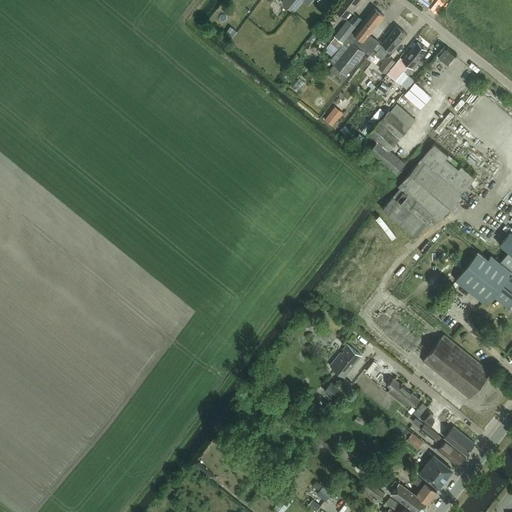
[(283,0),(282,2),(293,11),(302,0),(283,0)]
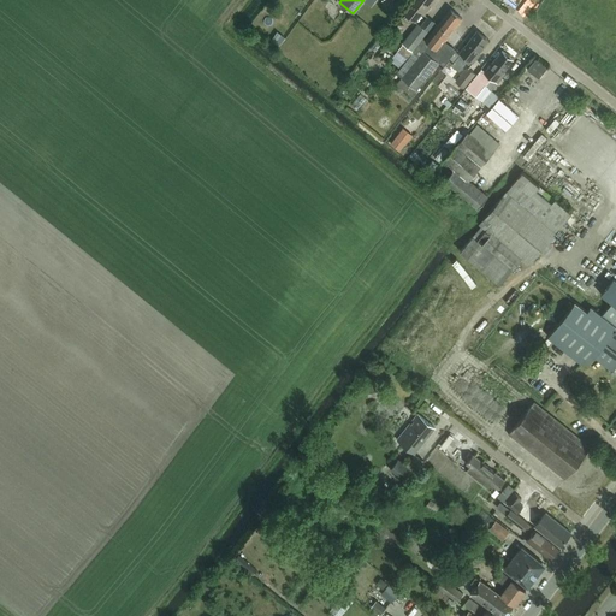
[(428,6),(433,0),(414,0),(404,12),(416,22),(424,13),(425,15),(431,7),(428,6)]
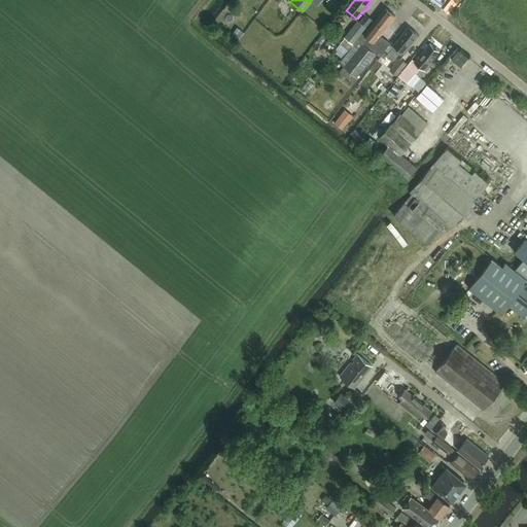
[(395,15),(386,8),(341,64),(356,77),(379,49),(370,42),(379,30),(382,32),(395,15)]
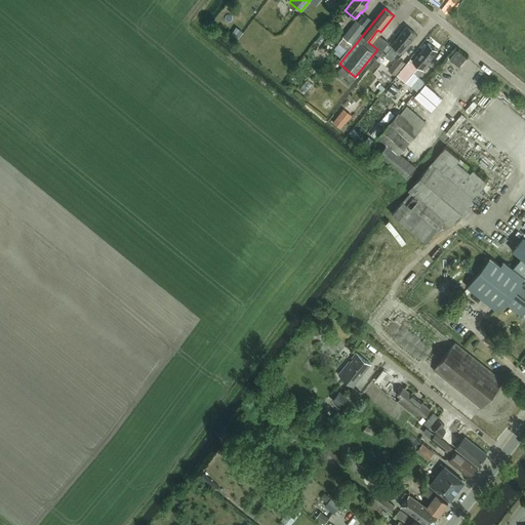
[(344,36),(345,37),(352,43),(353,43),(366,27),(357,19),(344,36)]
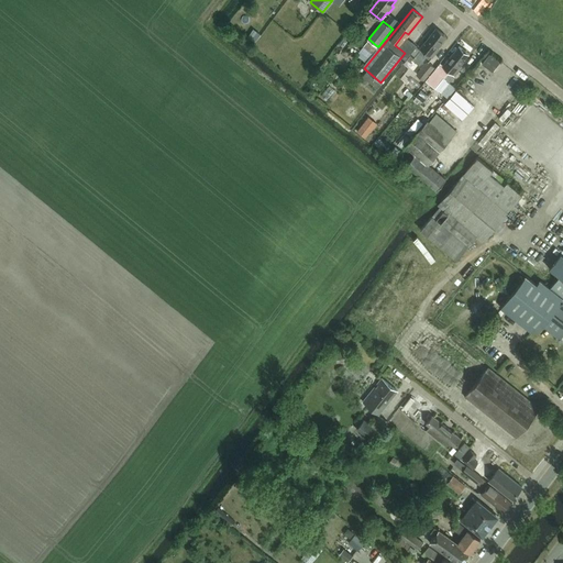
[(439,46),(446,36),(437,28),(421,47),(433,57),(440,48),(439,46)]
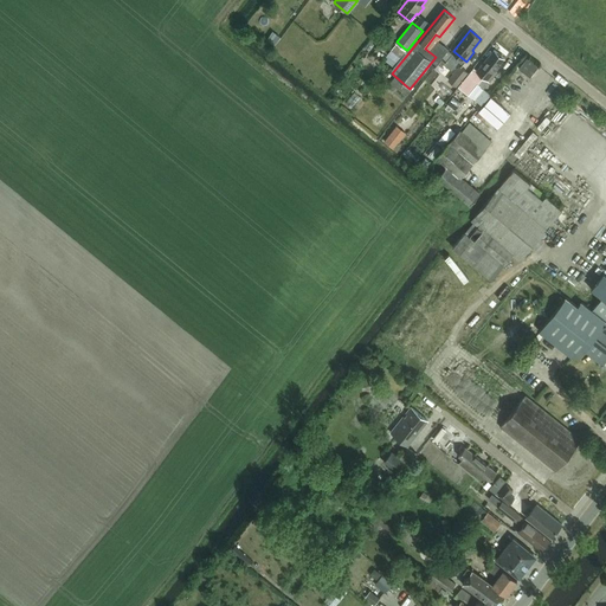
[(397,62),(406,50),(398,43),(387,55),(397,62)]
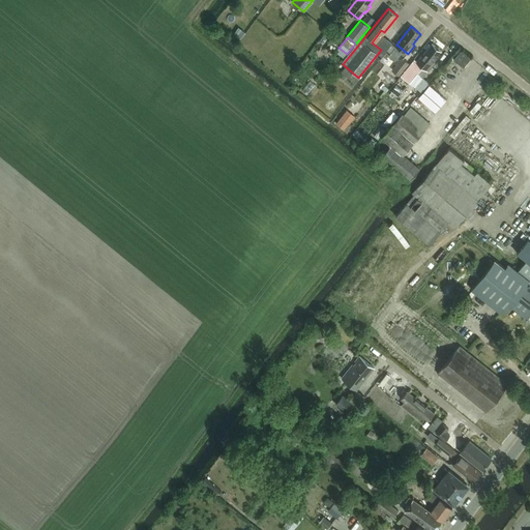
[(422,78),(423,78),(436,62),(434,61),(442,51),(433,43),(417,62),(414,59),(401,76),(410,83),(417,74),(422,78)]
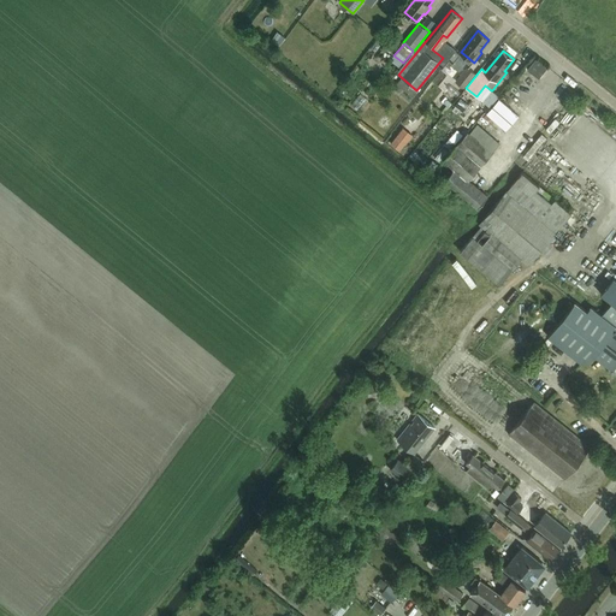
[(528,70),(539,78),(549,66),(537,58),(528,70)]
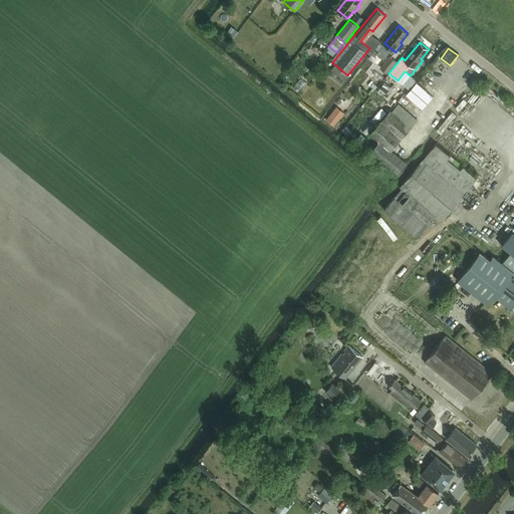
[(387,74),(397,62),(390,56),(379,68),(387,74)]
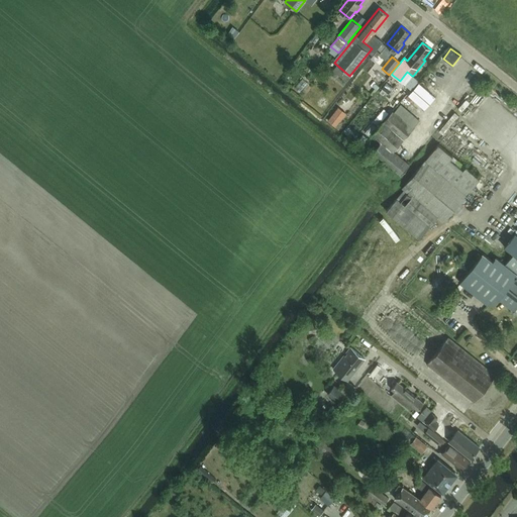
[(412,76),(405,85),(406,86),(403,90),(407,94),(419,80),(413,76),(412,76)]
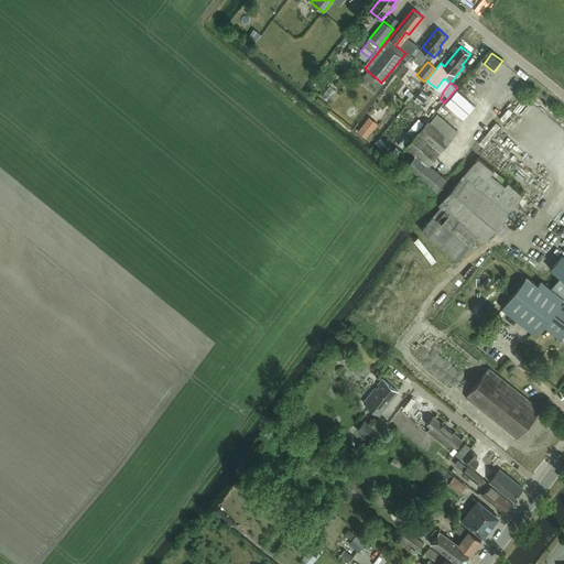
[(468,119),(480,105),(462,88),(449,102),(468,119)]
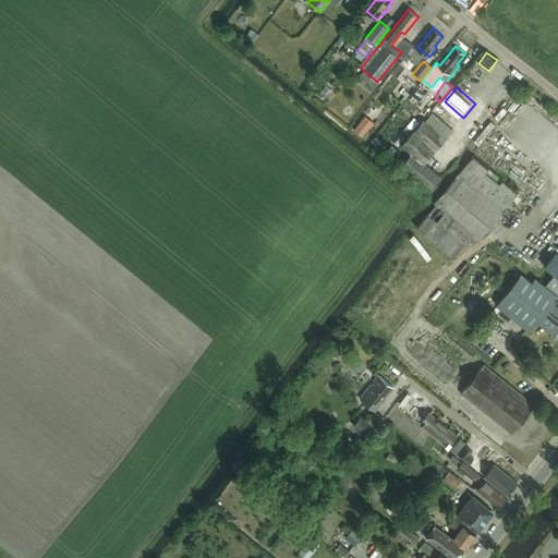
[(366,114),(354,130),(363,136),(374,122),(366,114)]
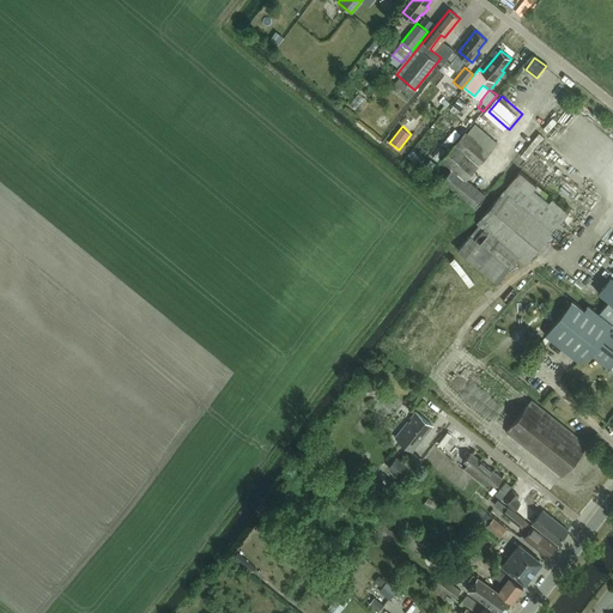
[(477,208),(486,196),(467,180),(490,152),(466,132),(442,159),(453,169),(443,180),(477,208)]
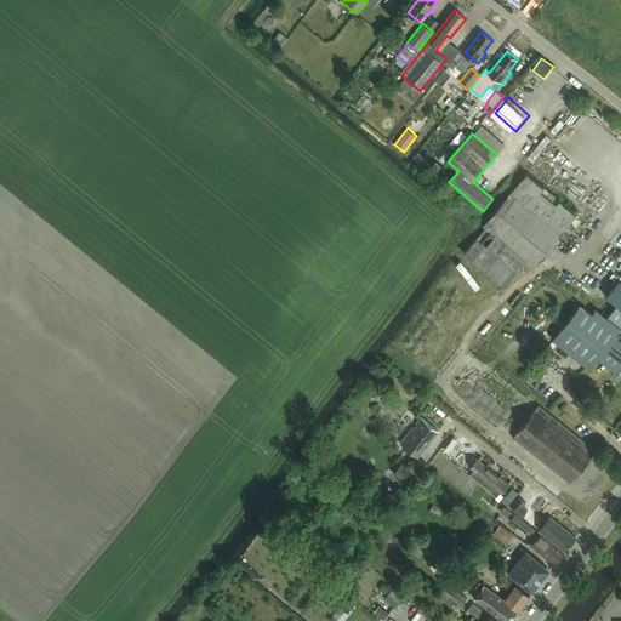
[(557,204),(541,191),(545,187),(528,172),(483,226),(485,227),(465,254),(505,286),(525,261),(533,266),(560,233),(576,215),(559,200),(557,204)]
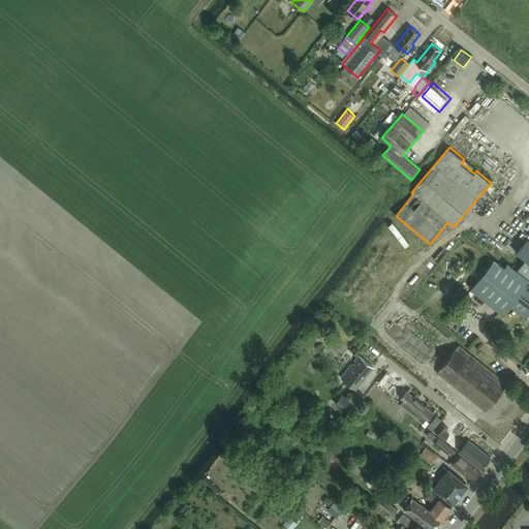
[(526,260),(528,261),(528,239),(517,252),(526,260)]
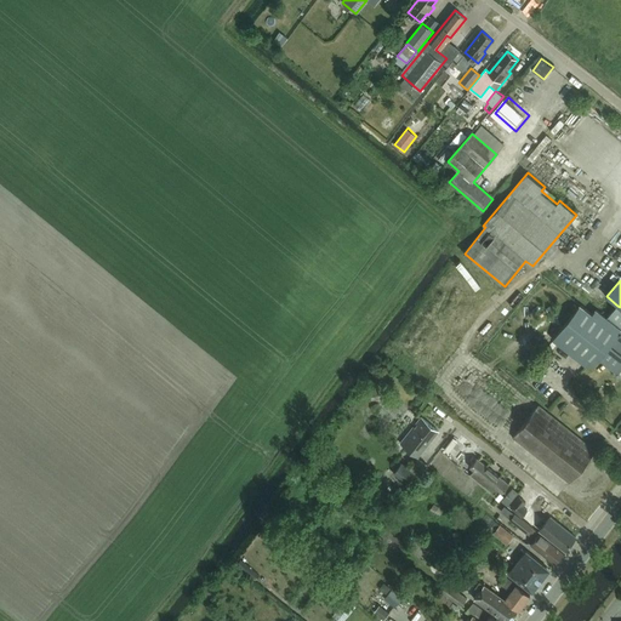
[(620,307),(617,306),(608,318),(596,308),(592,313),(580,303),(553,339),(586,365),(594,354),(619,374),(620,370),(620,307)]
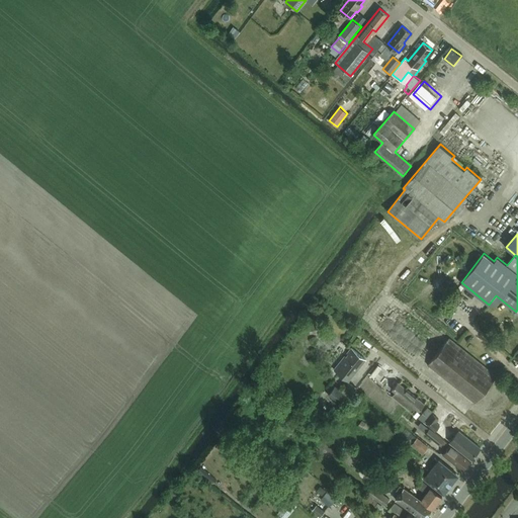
[(348,289),(360,272),(354,267),(341,284),(348,289)]
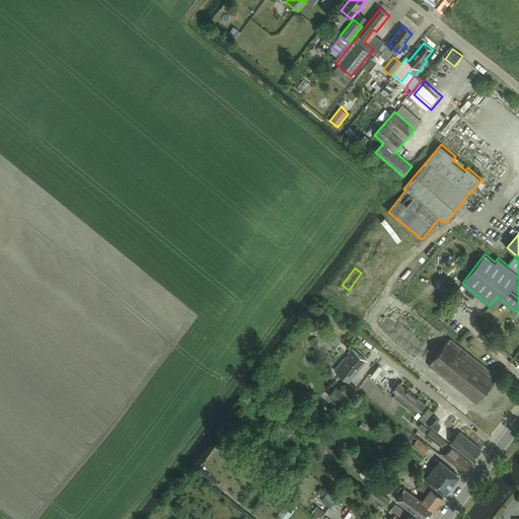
[(340,294),(336,300),(343,306),(348,300),(340,294)]
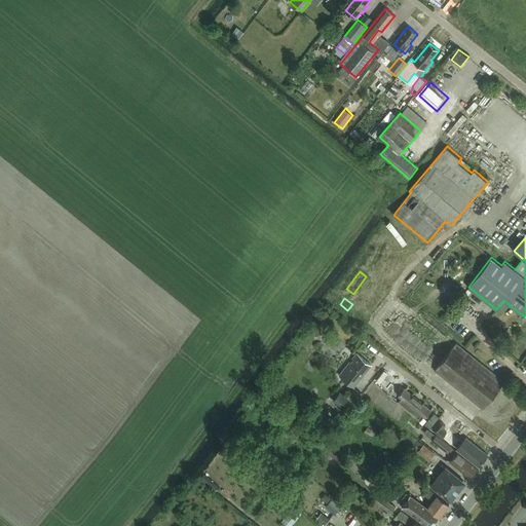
[(483,409),(504,381),(456,343),(435,370),(483,409)]
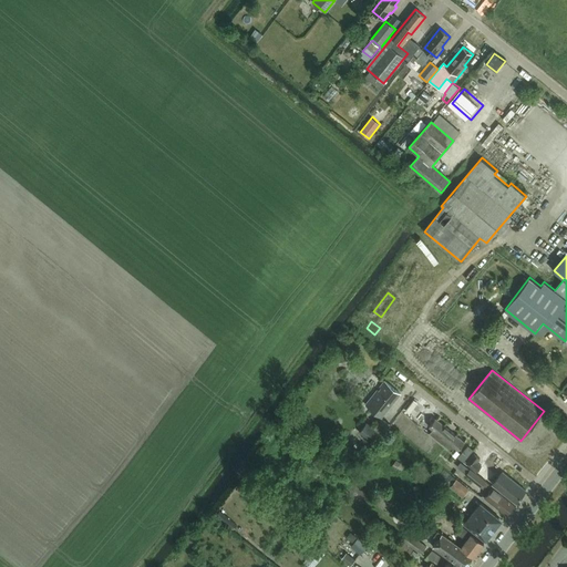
[(401,392),(384,380),(380,385),(382,387),(379,390),(378,389),(366,404),(382,418),(401,392)]
